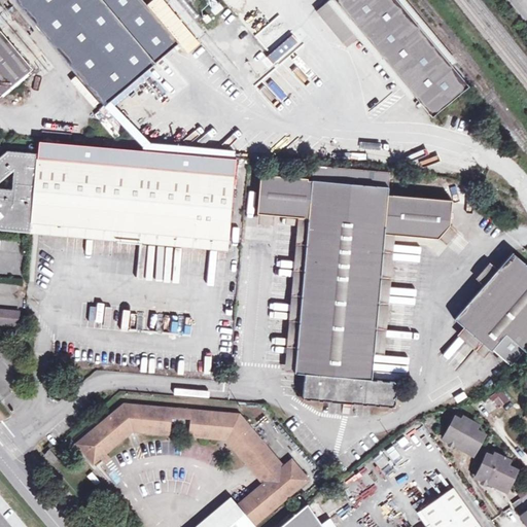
[(13,0),(104,107),(168,54),(178,44),(141,0),(13,0)]
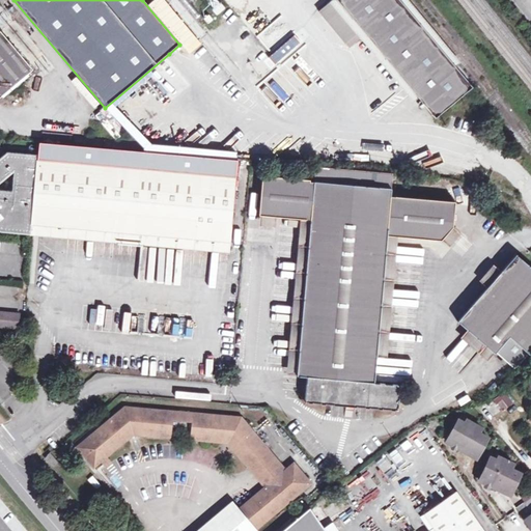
[(334,0),(435,119),(472,88),(474,85),(402,0),(334,0)]
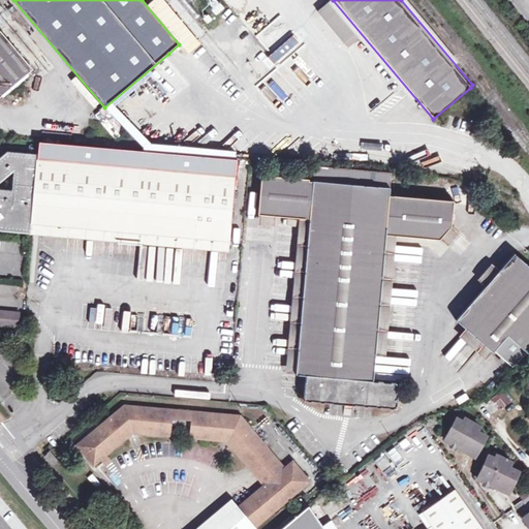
[(218,1),(210,9),(215,16),(223,8),(218,1)]
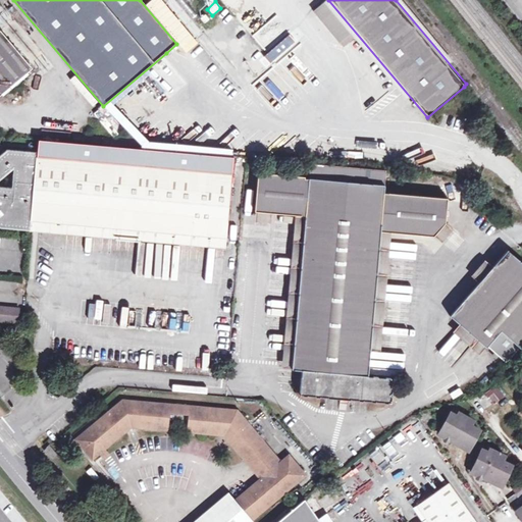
[(0,95),(33,68),(0,30),(0,29),(0,95)]
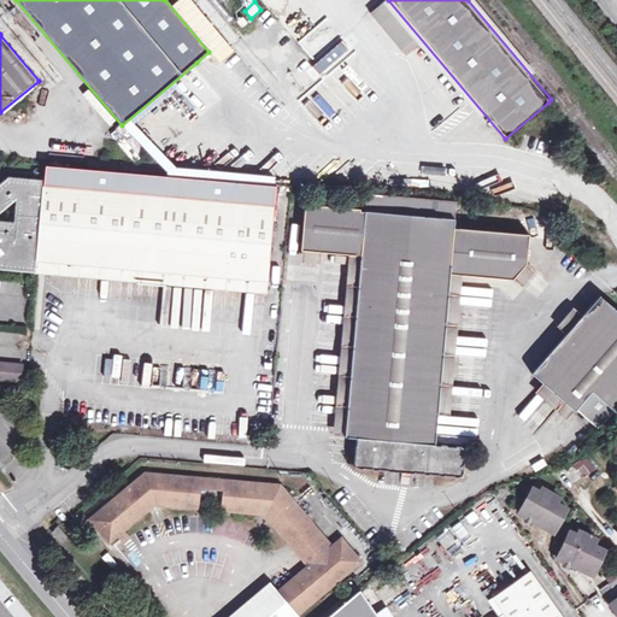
[(266,282),(274,206),(42,186),(43,180),(9,176),(0,183),(0,269),(35,274),(36,262),(266,282)]
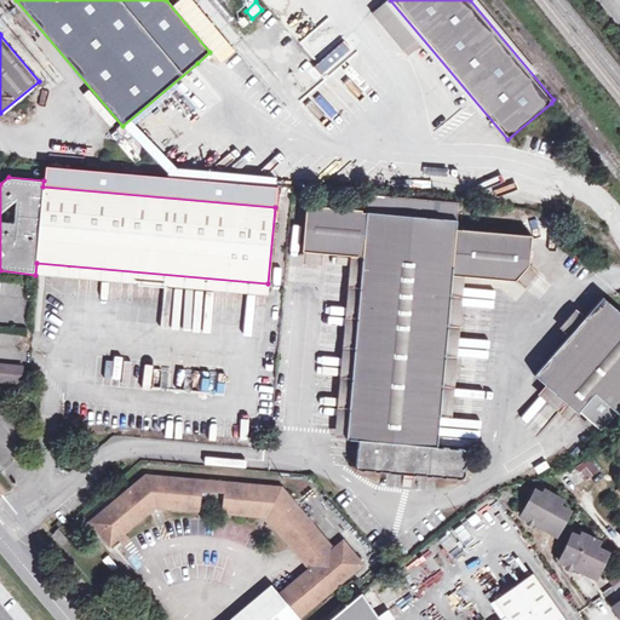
[(368,194),(367,211),(455,219),(457,202),(368,194)]
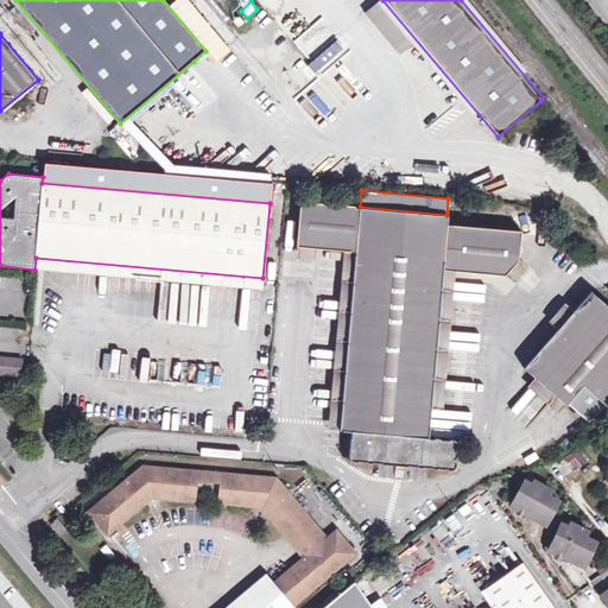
[(447,215),(360,207),(354,207),(354,206),(301,201),(297,246),(355,251),(340,430),(352,431),(349,461),(382,463),(455,470),(458,441),(429,438),(444,271),(506,276),(518,260),(521,230),(448,223),(448,215),(447,215)]
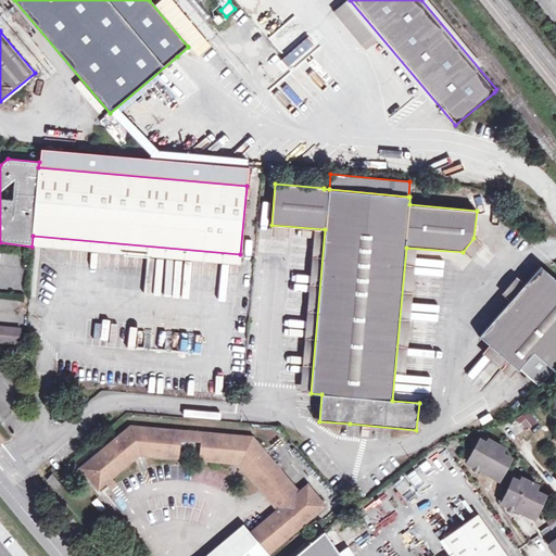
[(33,236),(32,247),(240,264),(240,254),(33,236)]
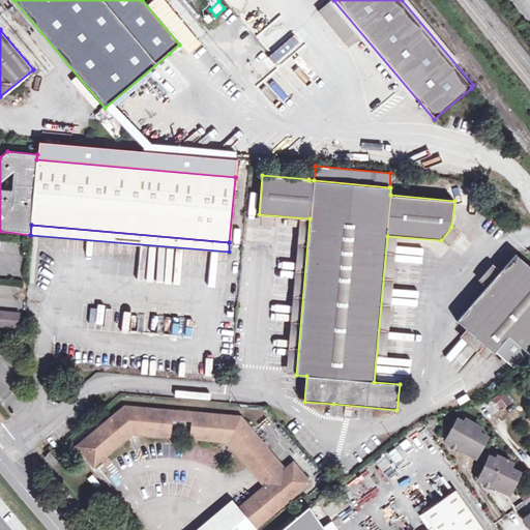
[(528,353),(529,355),(529,353),(529,266),(514,254),(455,320),(494,352),(514,369),(528,353)]
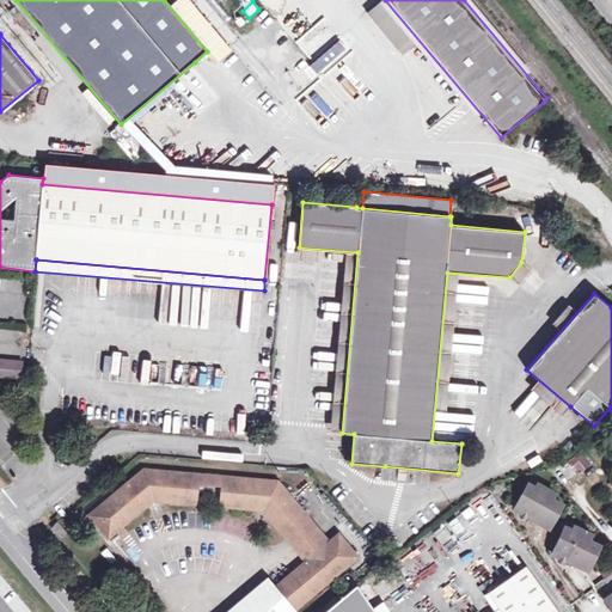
[(0,375),(20,378),(23,361),(0,359),(0,375)]
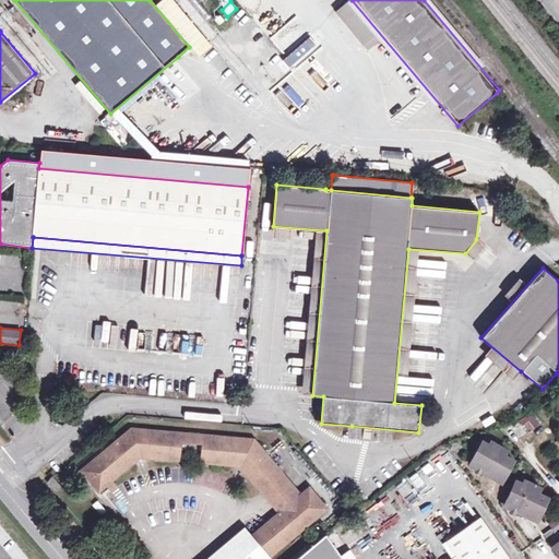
[(525,433),(539,423),(530,411),(516,423),(525,433)]
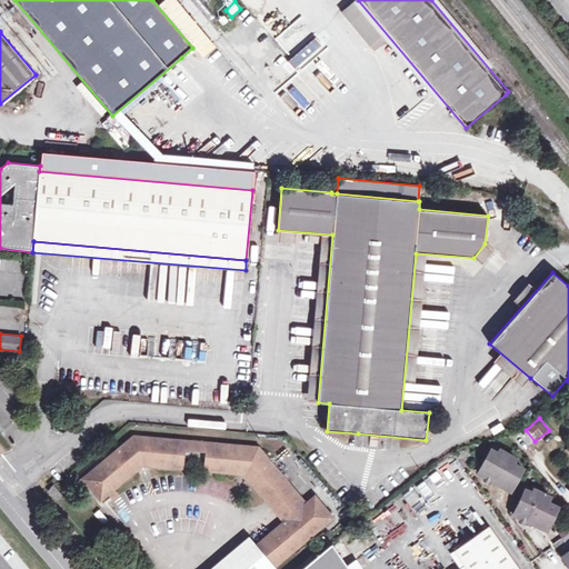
[(493,435),(505,428),(500,422),(490,428),(493,435)]
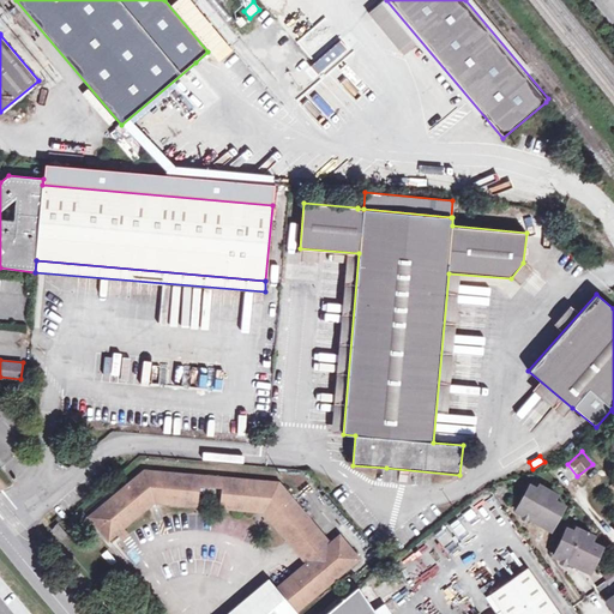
[(289,540),(311,522),(286,491),(280,482),(145,471),(89,518),(109,541),(151,505),(161,503),(197,505),(199,486),(223,487),(221,507),(260,511),(266,513),(289,540)]
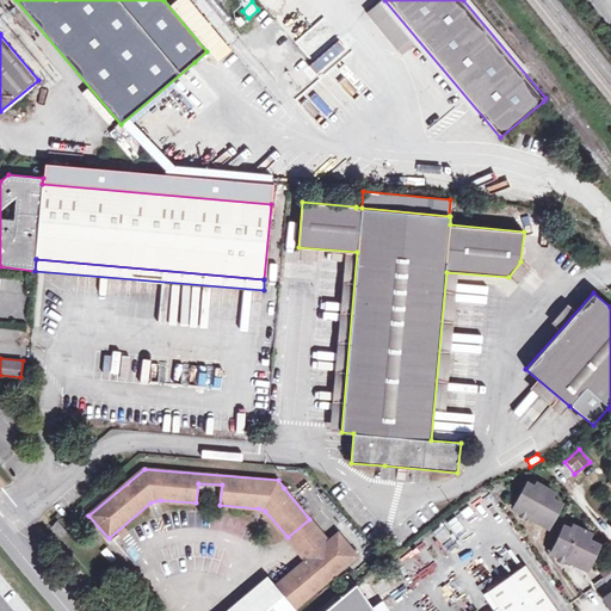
[(524,508),(522,512),(530,517),(545,525),(549,518),(553,519),(561,504),(550,498),(553,493),(536,483),(534,487),(525,483),(516,504),(524,508)]
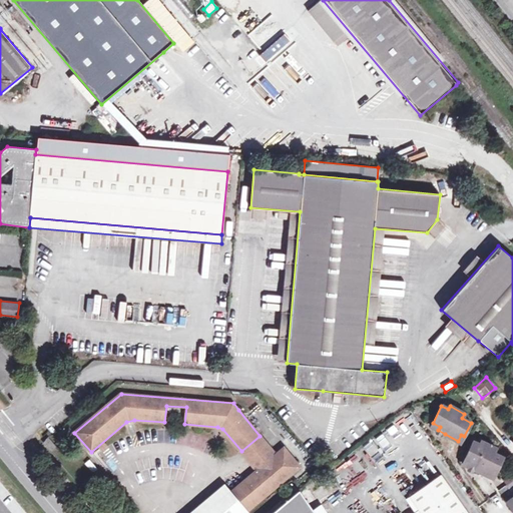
[(392,454),(407,444),(395,425),(379,435),(392,454)]
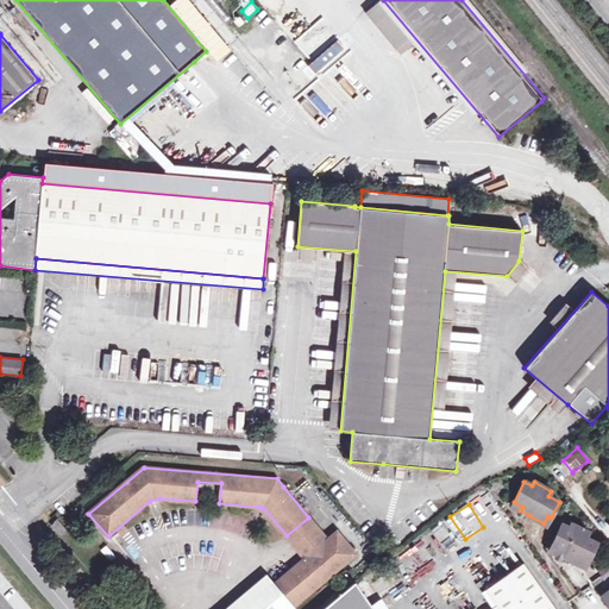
[(308,518),(287,535),(295,546),(316,526),(308,518)]
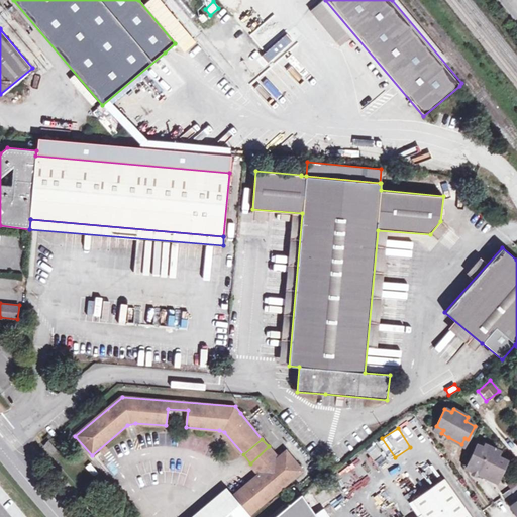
[(52,456),(57,450),(49,441),(43,446),(52,456)]
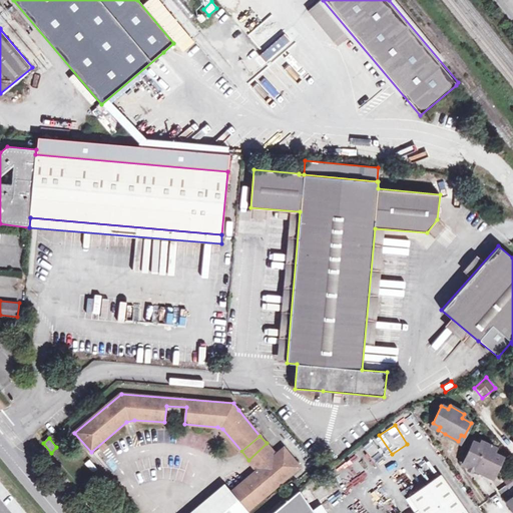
[(474,442),(465,460),(472,463),(469,468),(470,468),(473,470),(479,473),(481,470),(491,476),(494,469),(497,470),(503,458),(494,453),(496,448),(482,441),(480,445),(474,442)]
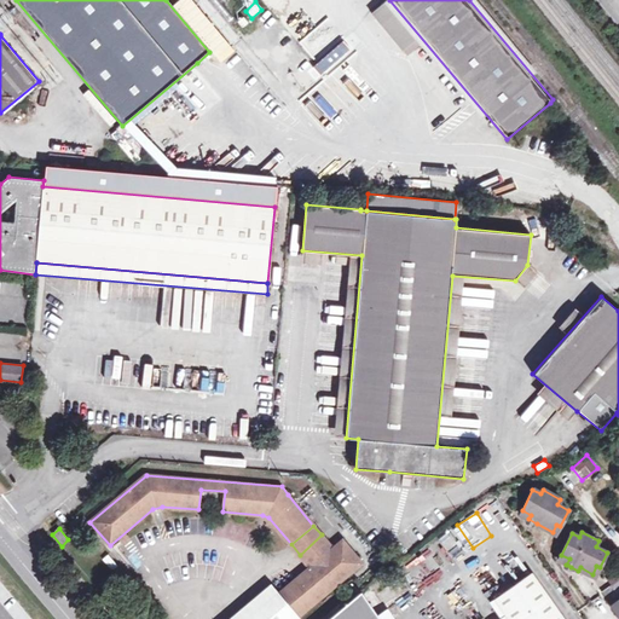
[(322,534),(300,555),(310,566),(278,594),(271,586),(231,618),(299,618),(298,617),(352,571),(333,548),(322,534)]
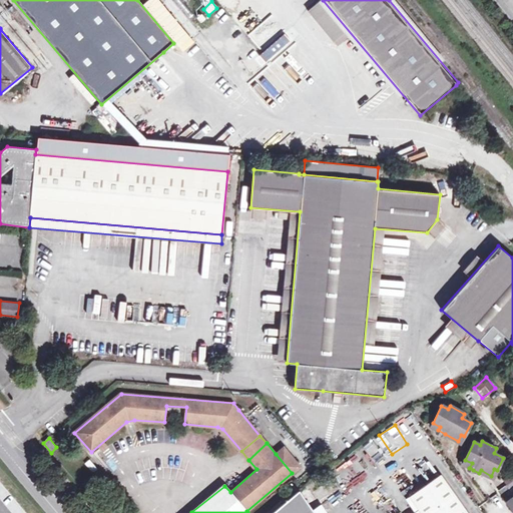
[(285,446),(276,454),(292,473),(301,466),(285,446)]
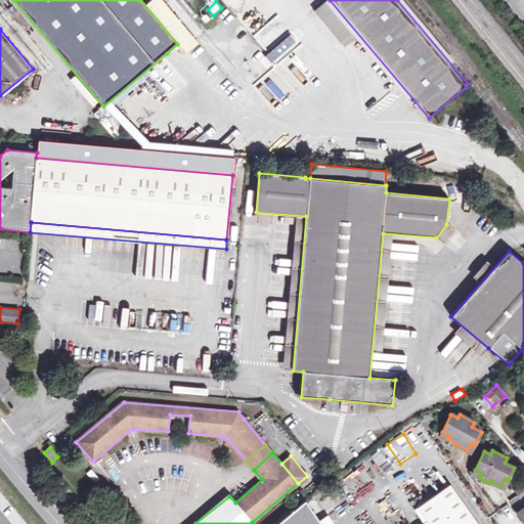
[(107,475),(113,482),(120,477),(115,470),(107,475)]
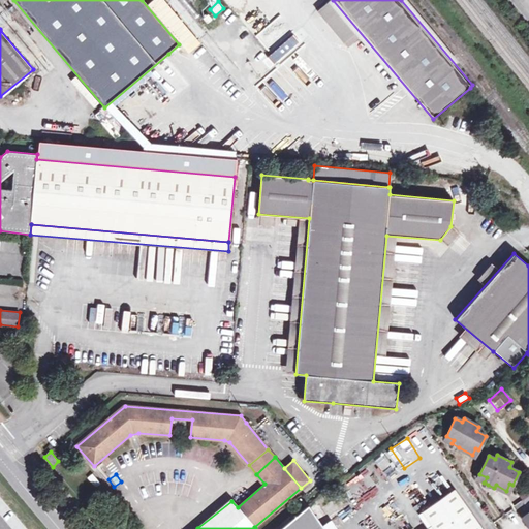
[(483,528),(455,489),(423,511),(432,525),(426,528),(483,528)]
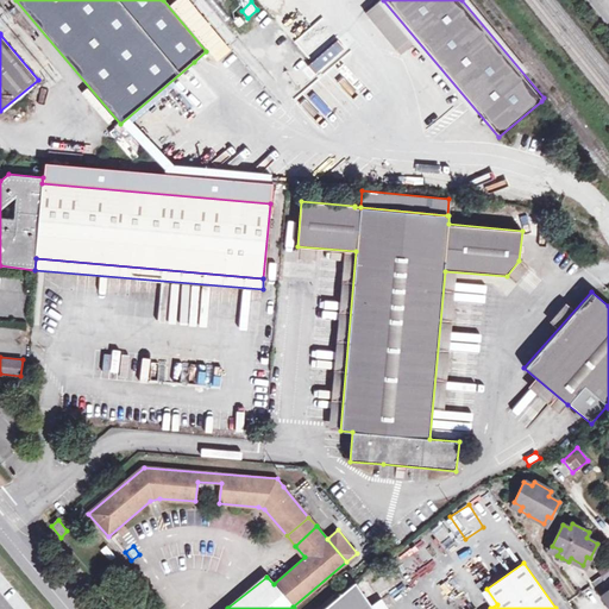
[(608,571),(594,583),(608,604),(608,571)]
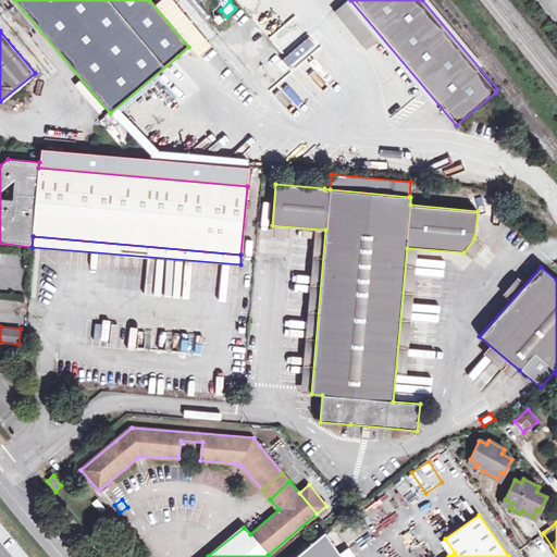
[(342,556),(325,532),(295,556),(342,556)]
